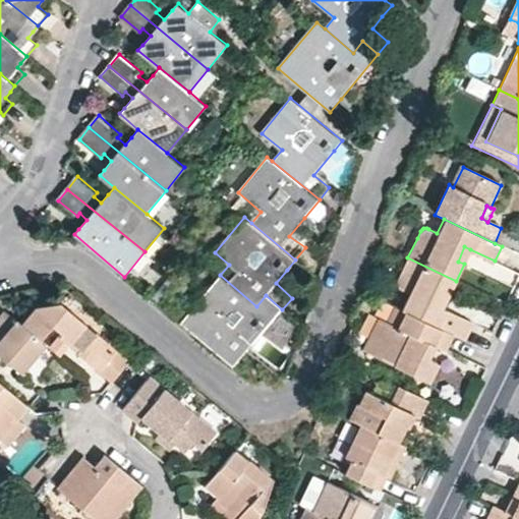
[(458,262),(464,264),(467,256),(470,249),(464,246),(458,262)]
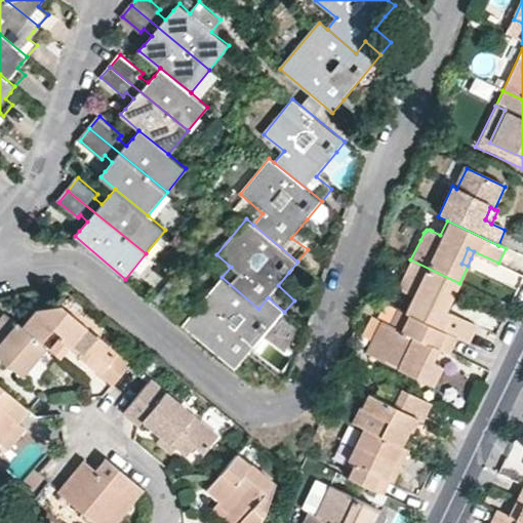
[(459,283),(410,259),(399,282),(397,285),(397,287),(398,289),(399,291),(402,292),(410,296),(402,313),(455,338),(469,345),(477,327),(445,313),(438,310),(444,295),(451,298),(459,283)]
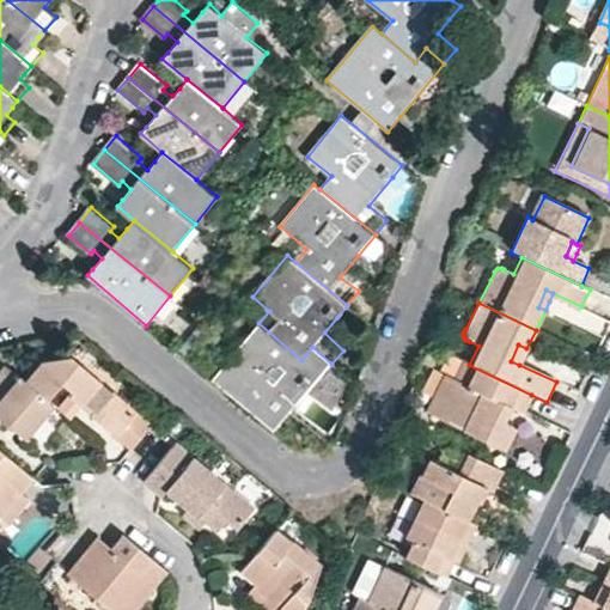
[(258,323),(213,380),(274,432),(287,416),(291,412),(334,447),(358,383),(331,364),(312,347),(302,360),(258,323)]
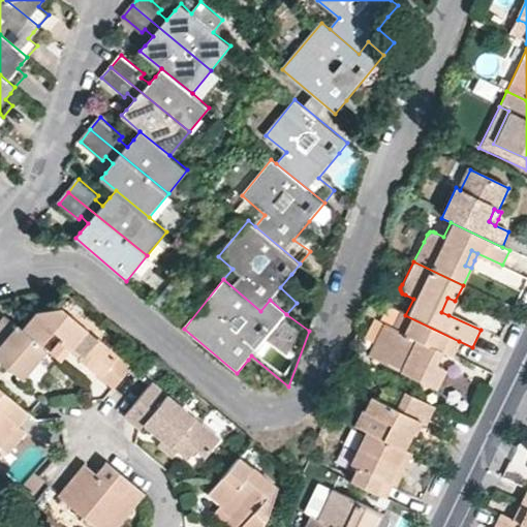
[(452,308),(455,301),(447,298),(441,312),(448,315),(452,308)]
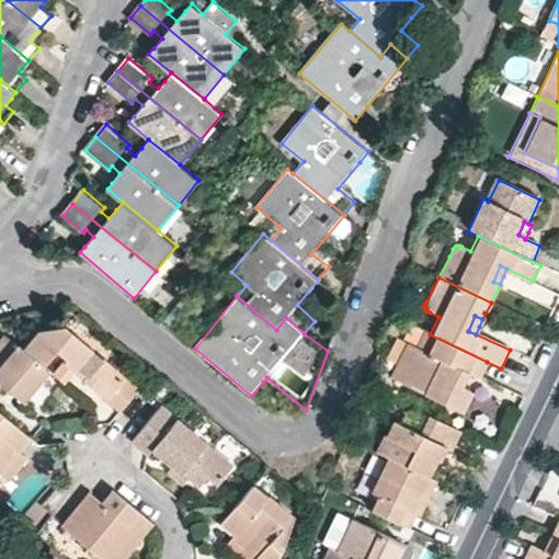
[(37,332),(22,350),(42,366),(53,352),(64,361),(61,364),(72,374),(75,371),(81,376),(87,380),(86,384),(122,413),(139,392),(64,328),(37,332)]
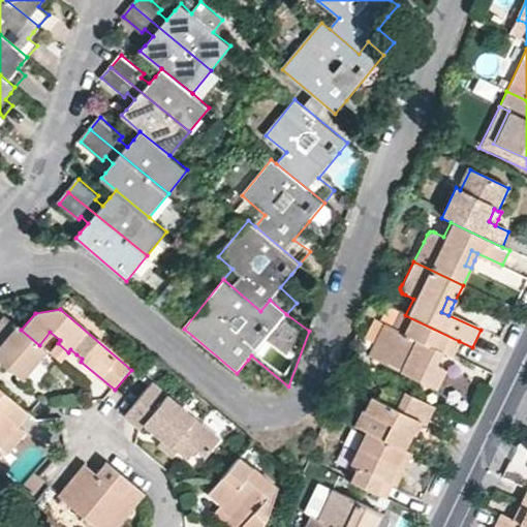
[(459,341),(405,315),(399,312),(392,327),(384,323),(374,344),(384,363),(437,388),(445,369),(434,364),(426,360),(432,346),(440,350),(452,357),(459,341)]
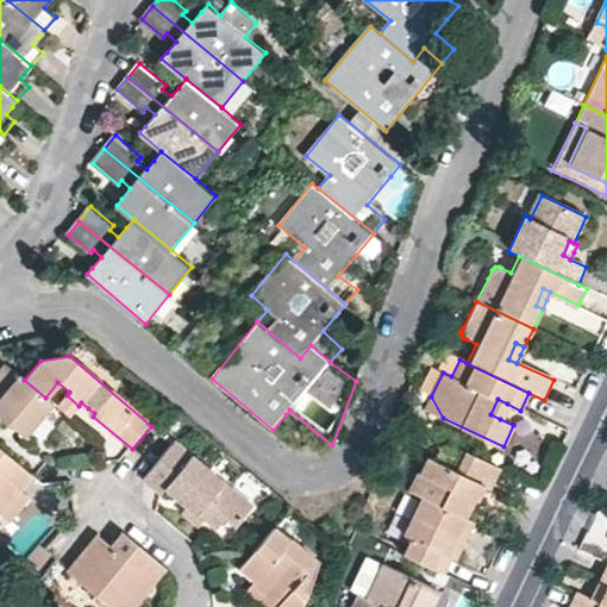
[(24,380),(5,363),(0,368),(0,387),(5,390),(0,396),(0,419),(23,438),(32,426),(52,404),(45,398),(24,380)]
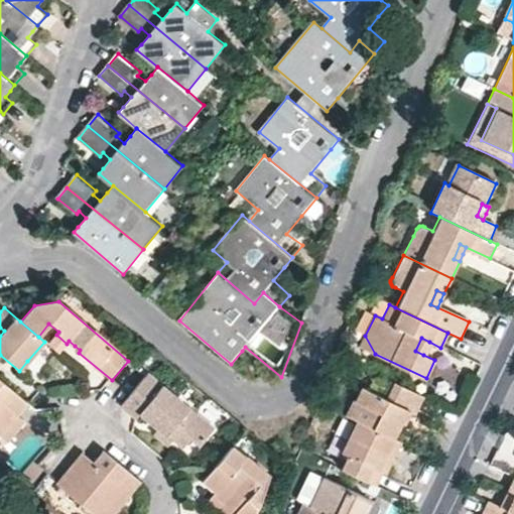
[(47,345),(57,354),(67,344),(56,335),(47,345)]
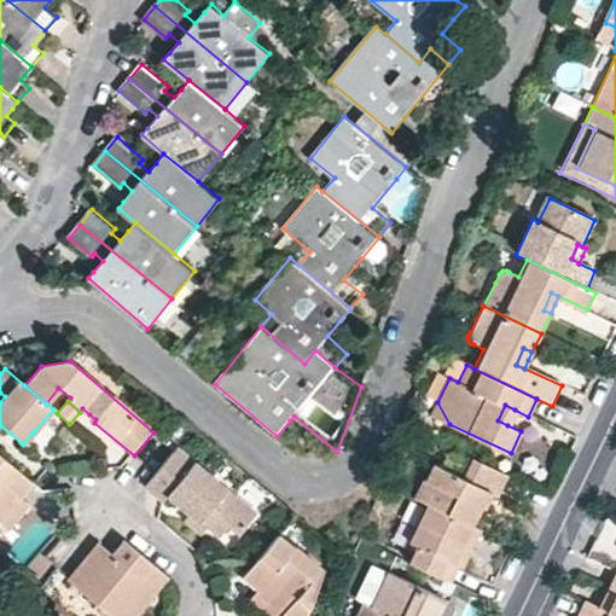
[(449,424),(437,402),(431,416),(449,424)]
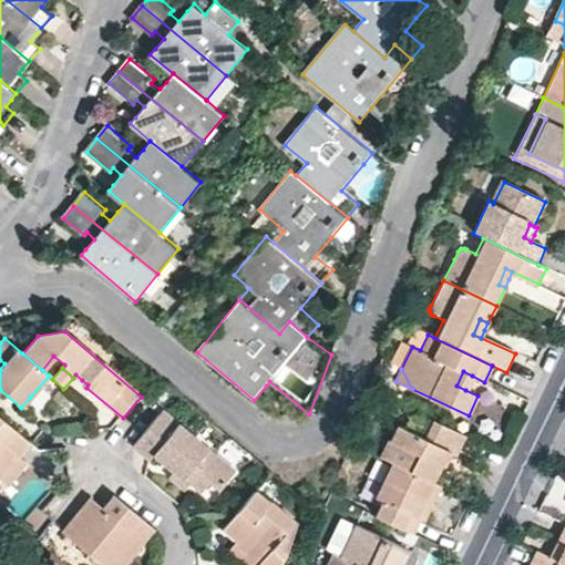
[(469,383),(472,376),(463,371),(456,386),(465,390),(469,383)]
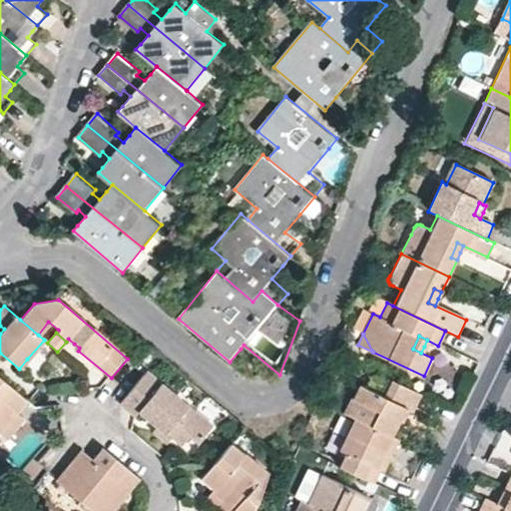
[(128,396),(121,405),(137,420),(140,416),(150,424),(157,430),(168,438),(169,437),(175,443),(183,449),(190,441),(199,448),(214,429),(146,375),(128,396)]
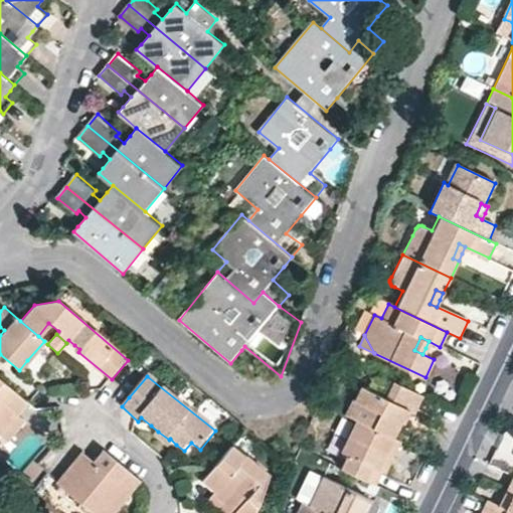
[(28,404),(0,380),(0,436),(17,416),(22,410),(28,404)]
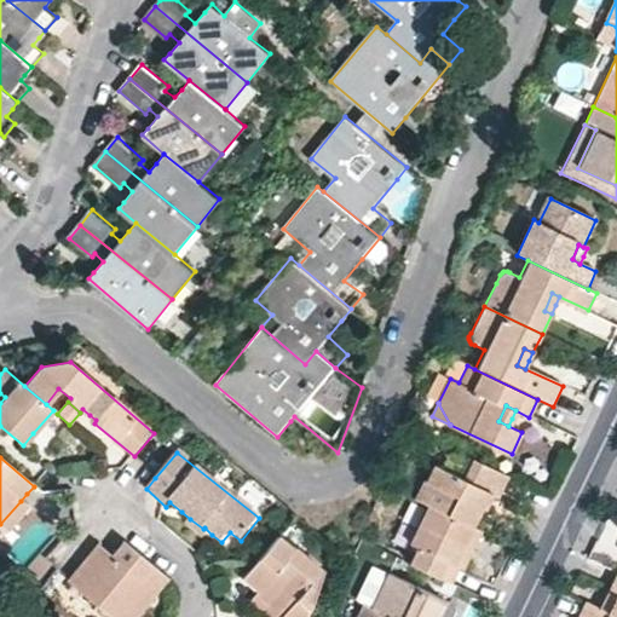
[(509,478),(473,461),(466,479),(433,463),(427,480),(424,478),(413,500),(430,507),(461,522),(472,528),(482,507),(479,505),(485,490),(494,495),(500,499),(509,478)]
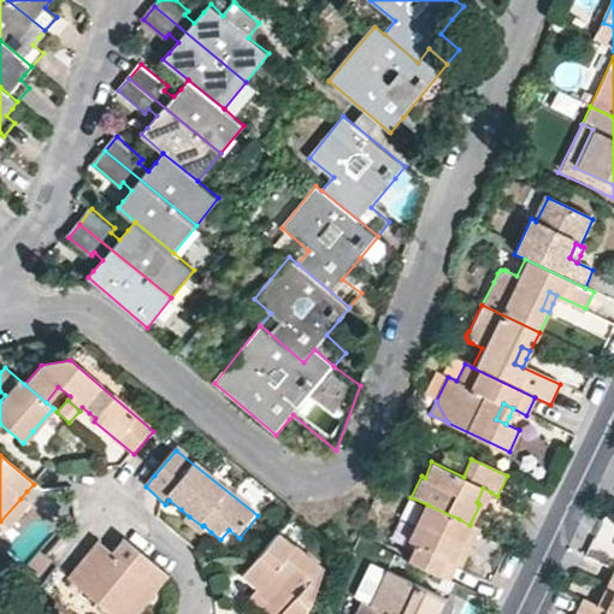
[(488,499),(491,493),(483,488),(477,502),(479,505),(484,507),(488,499)]
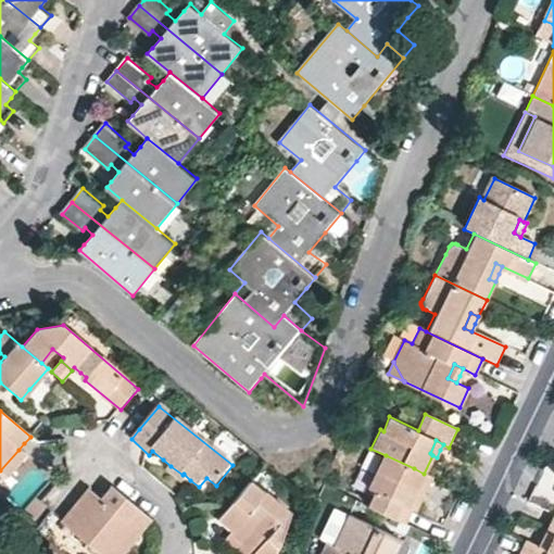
[(25,455),(19,450),(0,470),(0,473),(5,478),(25,455)]
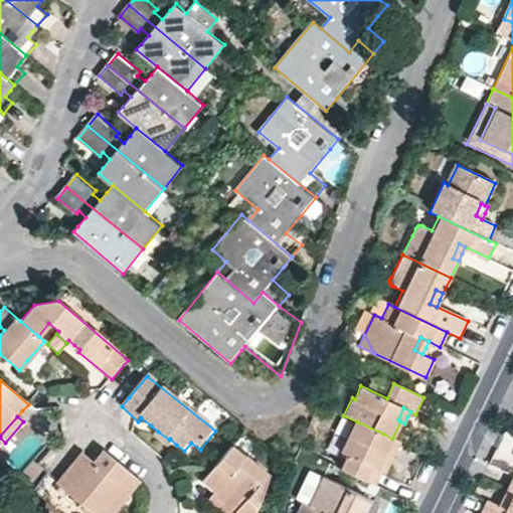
[(383,434),(357,421),(343,452),(347,455),(339,469),(366,482),(372,467),(369,465),(383,434)]
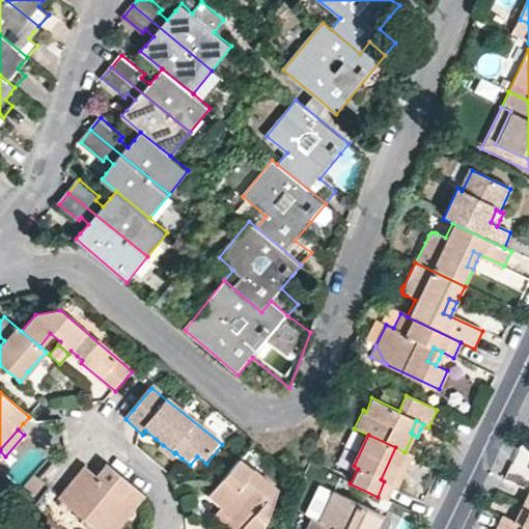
[(174,453),(163,445),(160,449),(177,464),(182,458),(175,452),(174,453)]
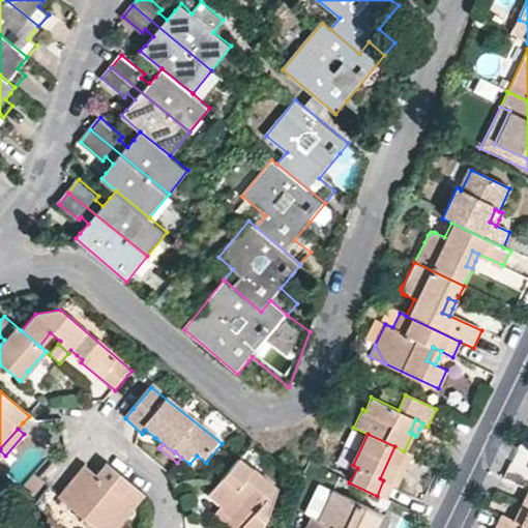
[(394,471),(404,451),(394,446),(380,478),(383,480),(389,482),(394,471)]
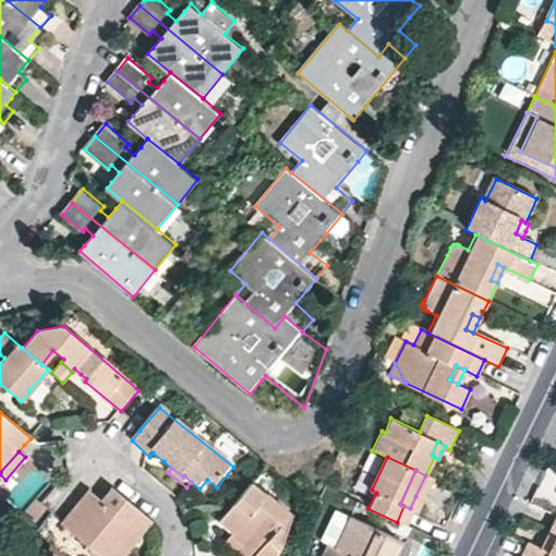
[(252,486),(231,512),(221,524),(233,535),(232,540),(251,554),(253,551),(258,555),(277,555),(293,517),(267,495),(265,497),(252,486)]
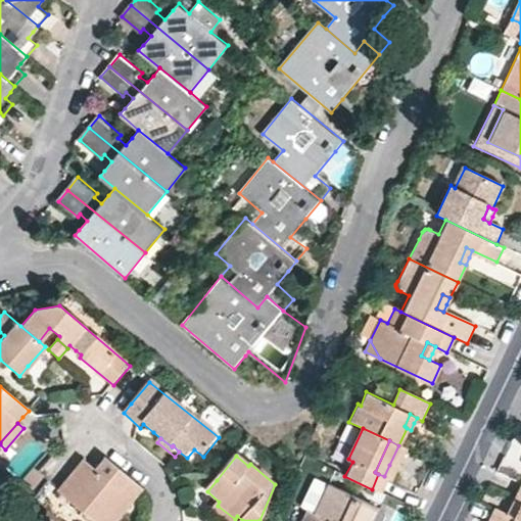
[(86,461),(78,470),(57,493),(90,520),(116,520),(143,489),(107,459),(97,471),(91,465),(86,461)]
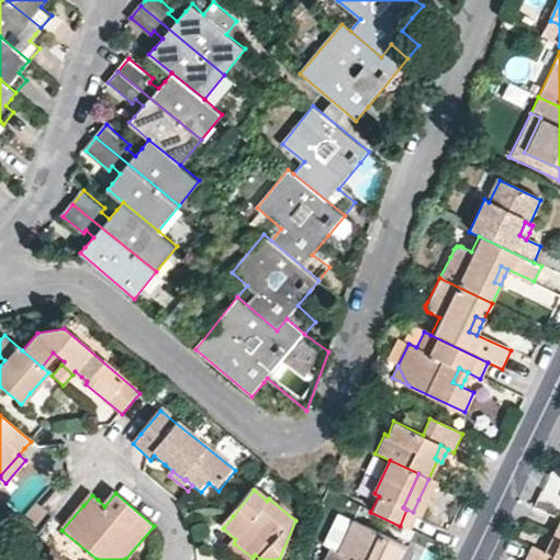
[(400,559),(406,546),(350,519),(336,551),(328,548),(322,559),(400,559)]
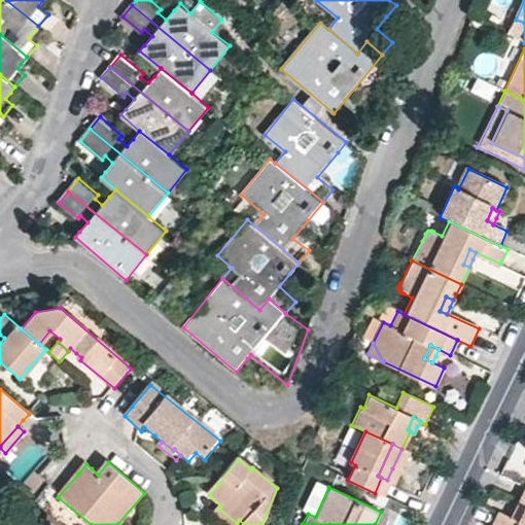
[(524,489),(518,503),(524,506),(517,521),(511,519),(497,513),(491,524),(524,524),(524,489)]
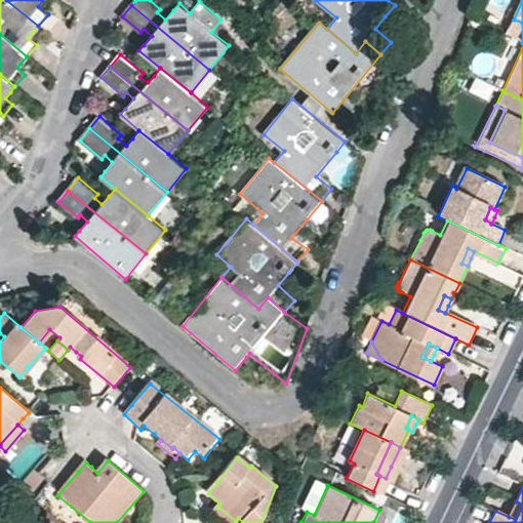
[(219,504),(208,493),(200,503),(225,522),(243,522),(238,518),(236,521),(218,508),(219,504)]
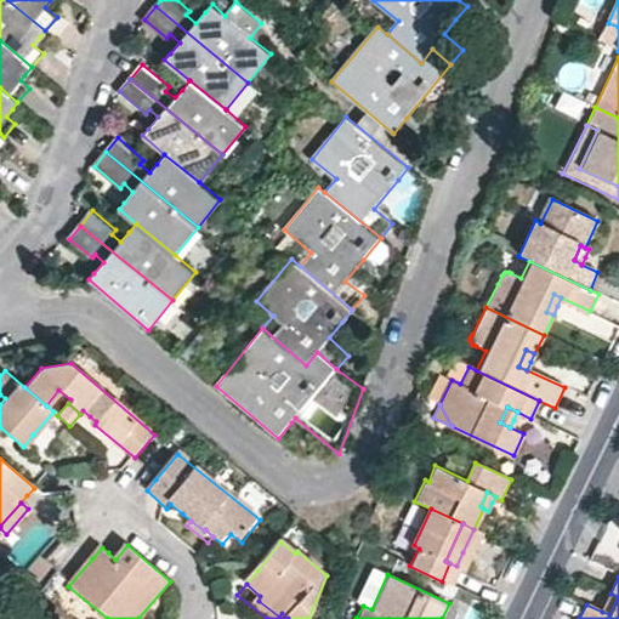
[(618,597),(611,594),(607,602),(602,612),(609,614),(618,597)]
